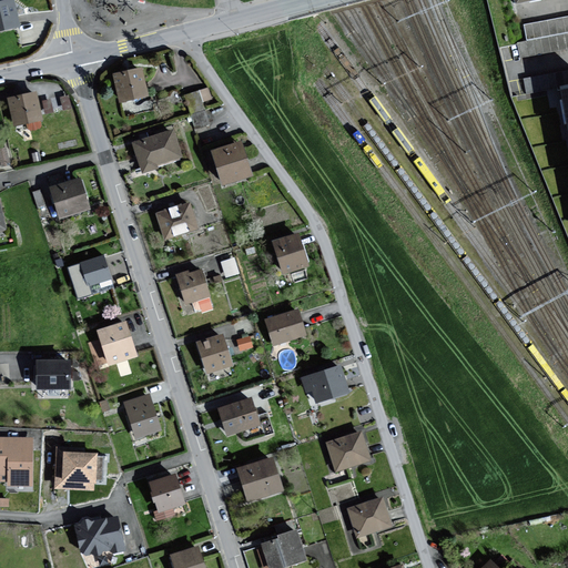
[(14,0),(4,0),(0,1),(0,32),(21,28),(14,0)]
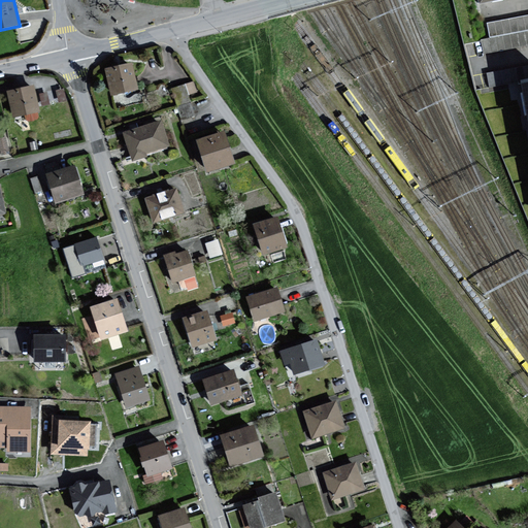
[(527,14),(486,24),(489,38),(481,39),(484,54),(527,44),(527,14)]
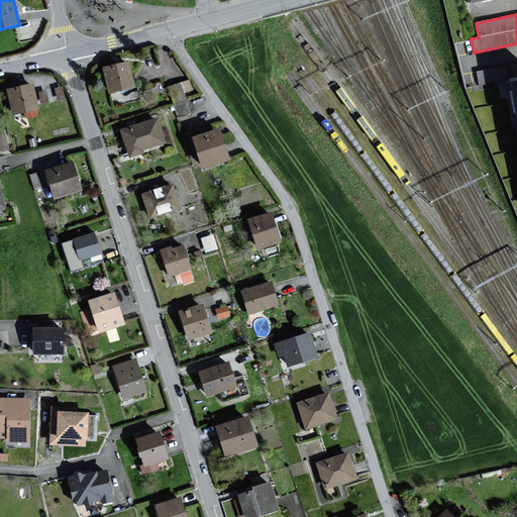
[(129,61),(103,67),(109,93),(135,87),(129,61)]
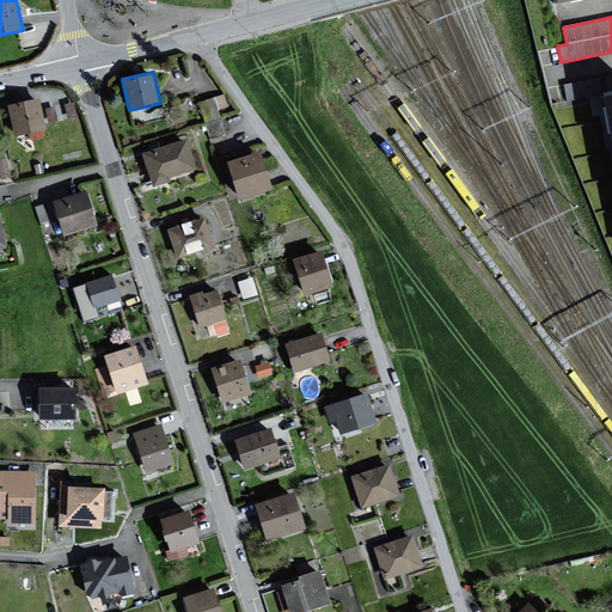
[(200,101),(206,118),(221,112),(214,96),(200,101)]
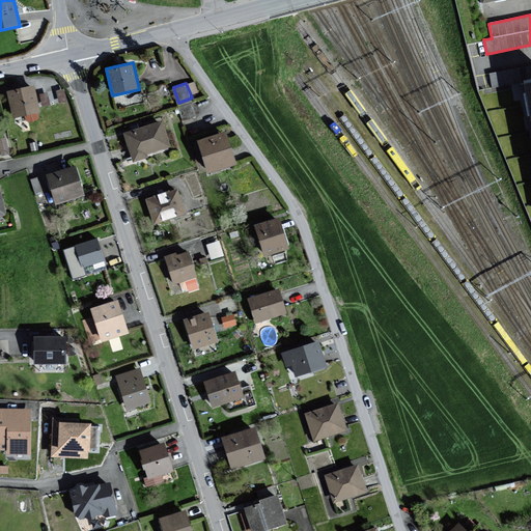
[(39,112),(38,107),(33,85),(29,86),(8,90),(15,118),(39,112)]
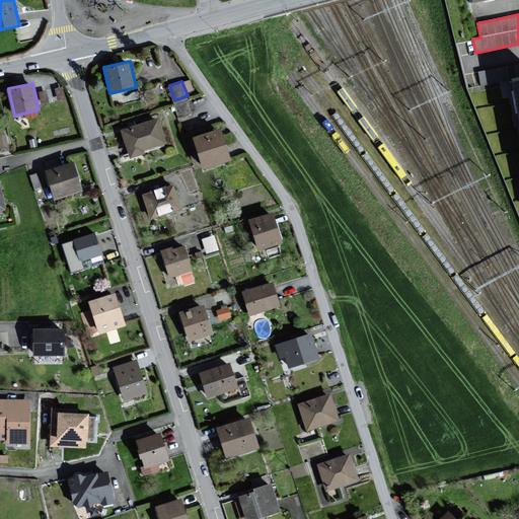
[(39,90),(41,101),(47,99),(45,88),(39,90)]
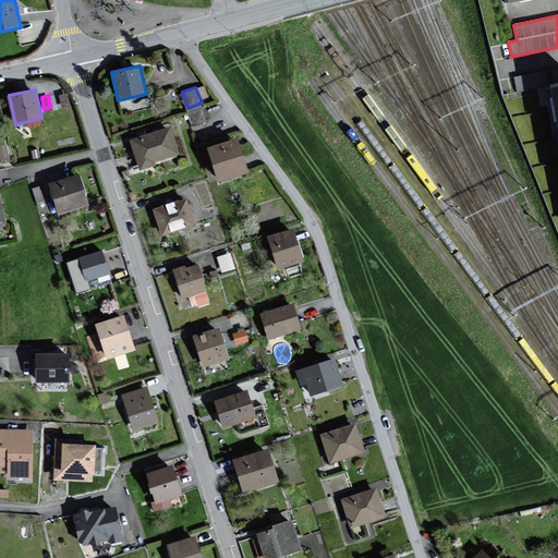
[(170,126),(131,140),(141,168),(180,154),(170,126)]
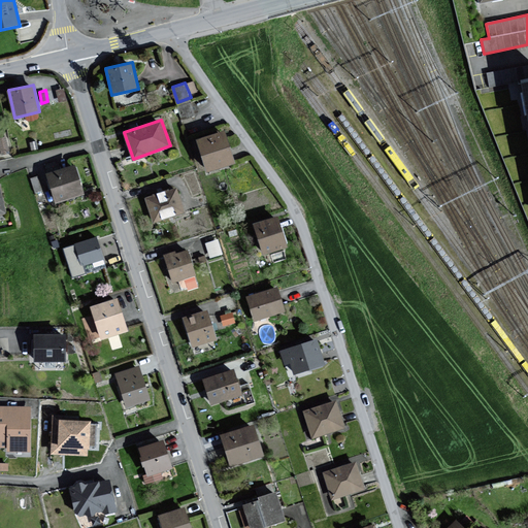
[(226,131),(198,140),(209,172),(237,163),(226,131)]
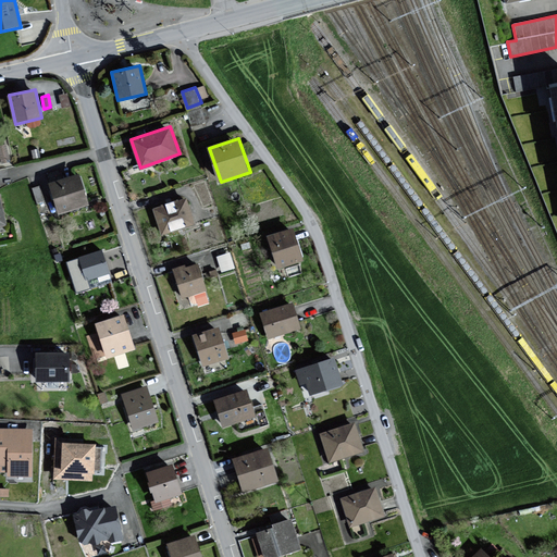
[(79,174),(49,184),(59,214),(88,206),(79,174)]
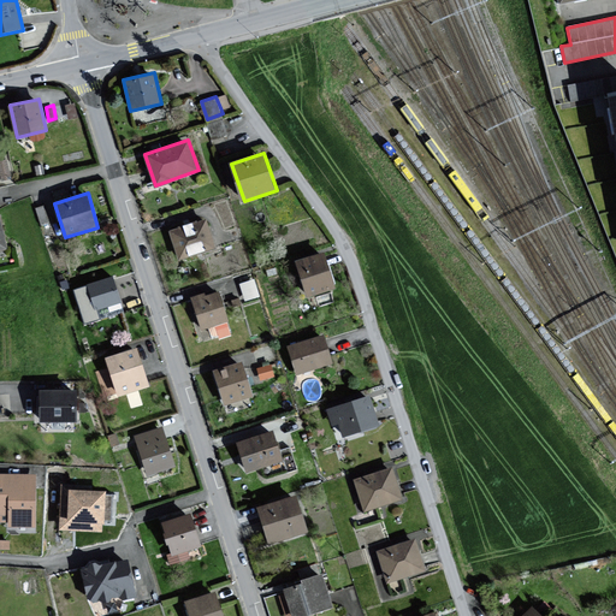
[(208,219),(170,231),(179,260),(218,247),(208,219)]
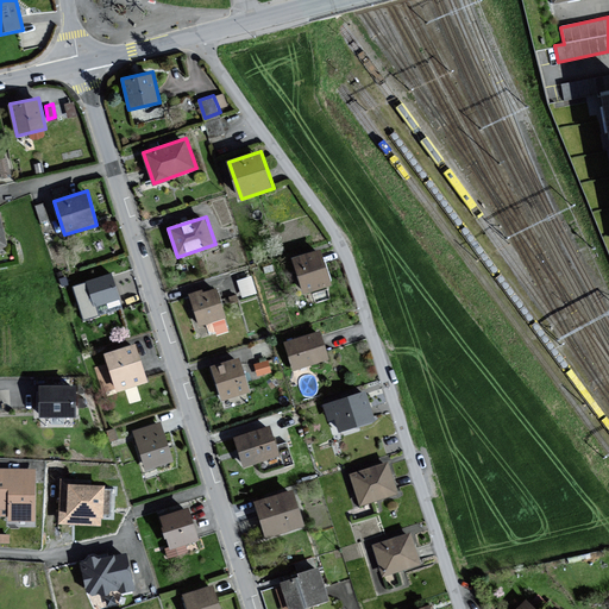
[(322,250),(294,257),(305,294),(332,286),(322,250)]
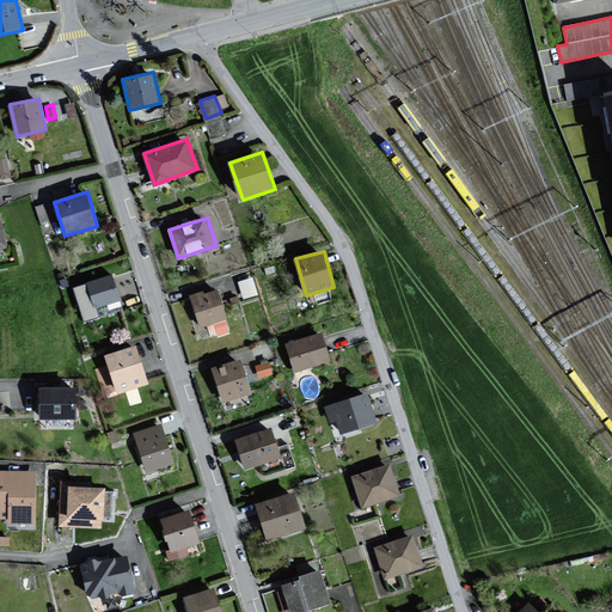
[(112,275),(86,283),(95,311),(121,301),(112,275)]
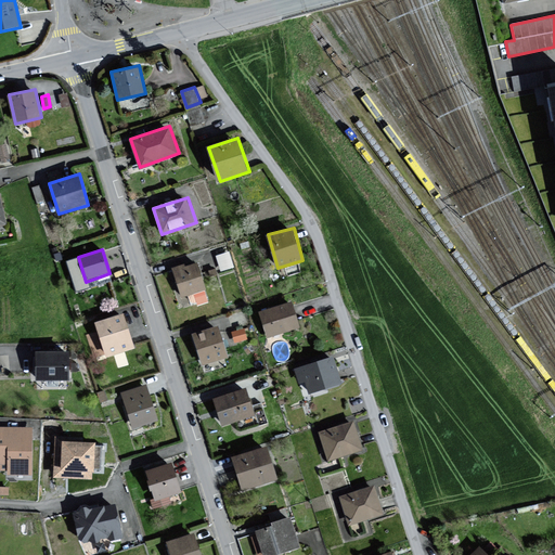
[(216,254),(221,269),(233,263),(229,249),(216,254)]
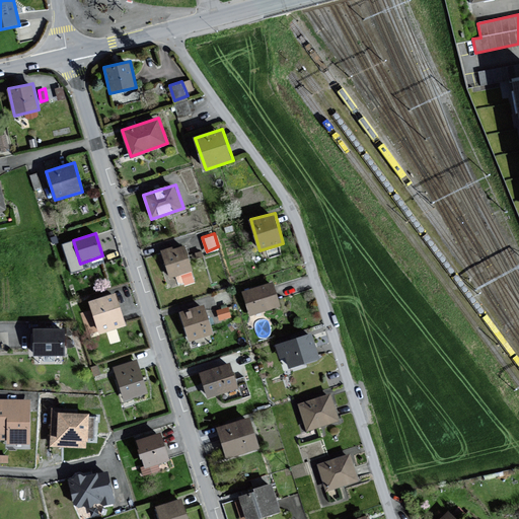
[(172,247),(161,250),(169,277),(192,270),(184,246),(173,250),(172,247)]
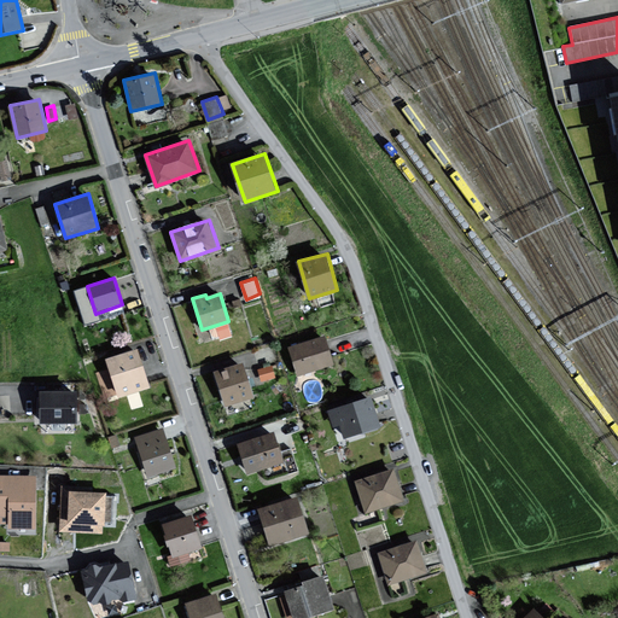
[(326,334),(290,347),(298,374),(334,363),(326,334)]
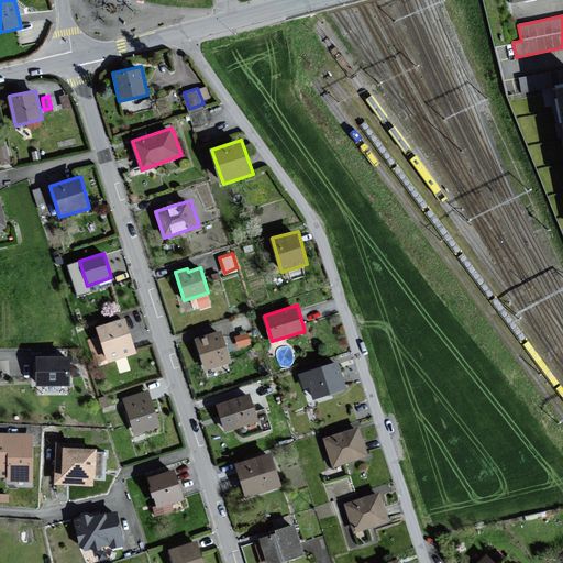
[(125,318),(97,328),(108,363),(138,353),(125,318)]
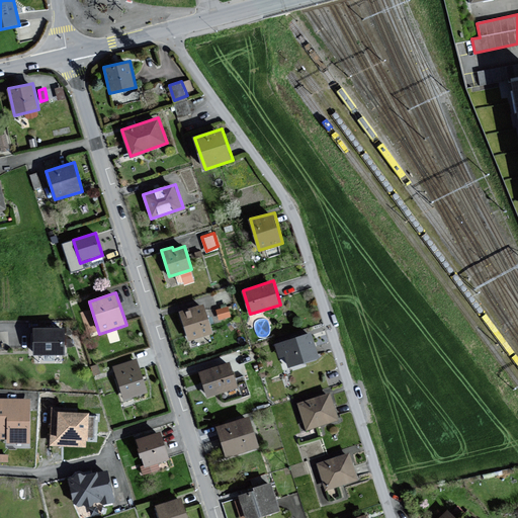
[(203,305),(179,312),(188,341),(212,334),(203,305)]
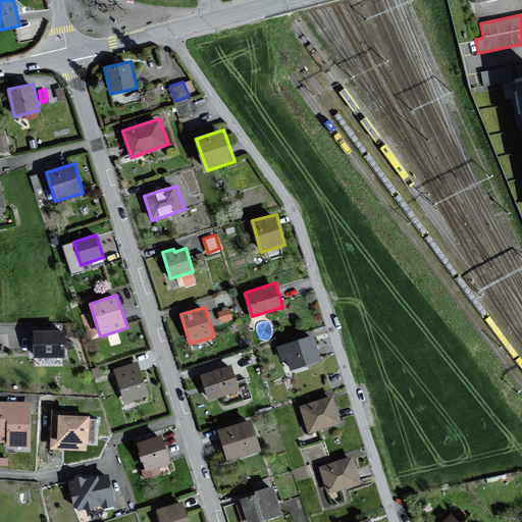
[(230,307),(217,310),(220,319),(232,316),(230,307)]
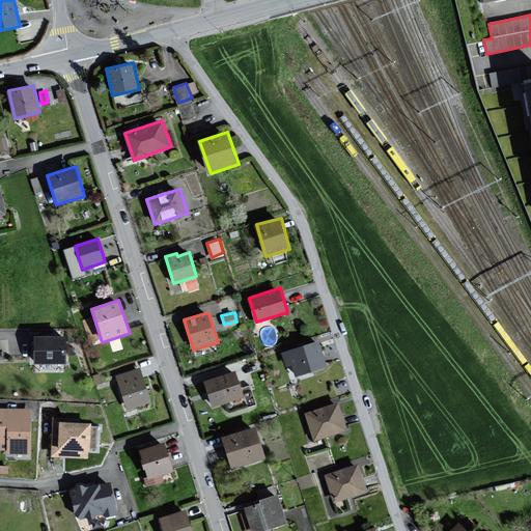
[(66,337),(34,337),(34,363),(66,363),(66,337)]
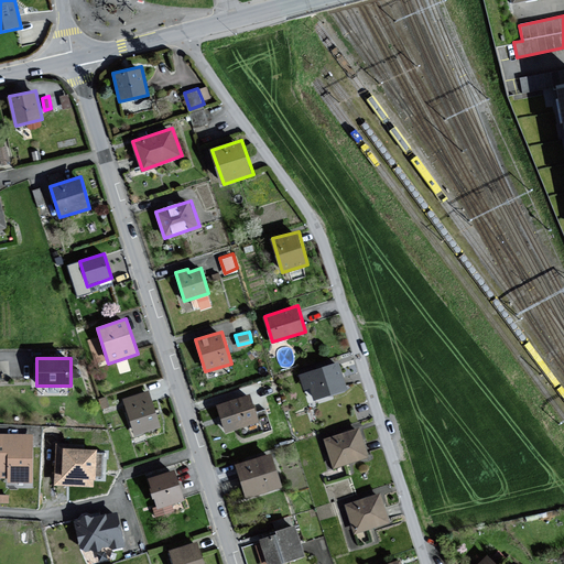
[(339,362),(301,375),(305,389),(312,386),(316,400),(348,390),(339,362)]
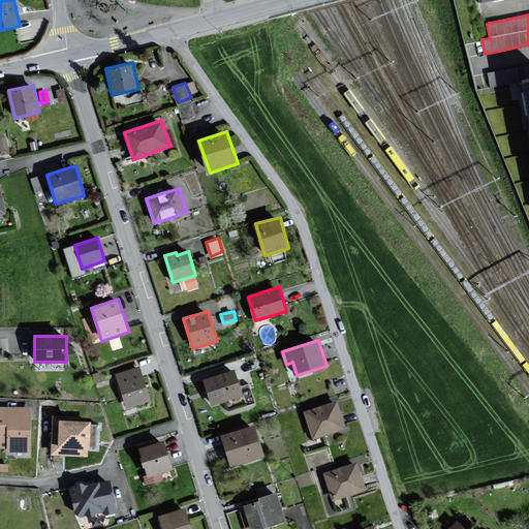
[(139,367),(116,373),(127,410),(151,404),(139,367)]
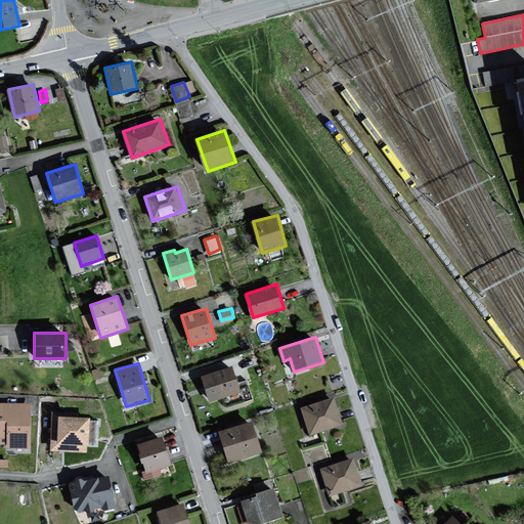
[(233,366),(203,377),(211,401),(242,391),(233,366)]
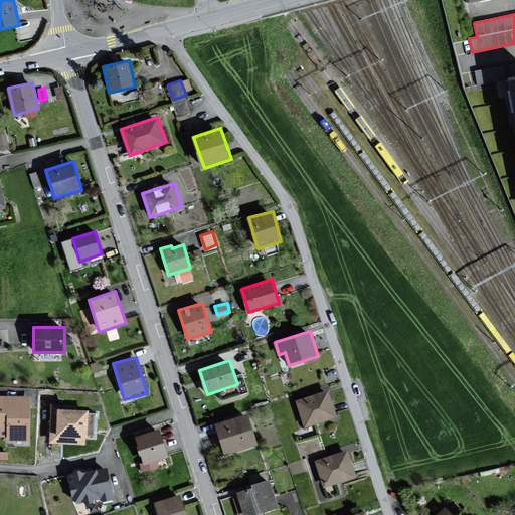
[(329,390),(296,400),(305,428),(337,418),(329,390)]
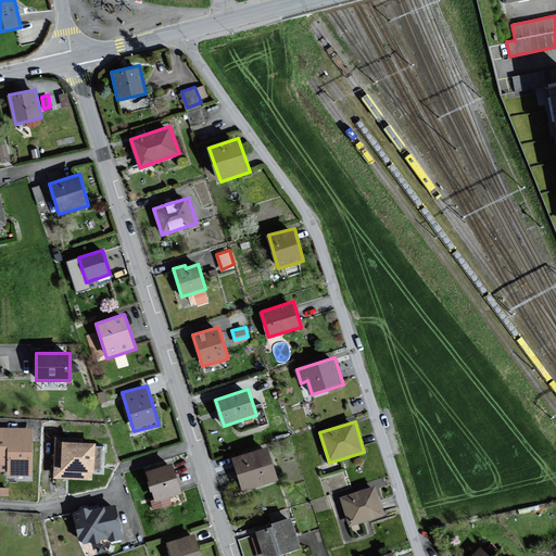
[(33,429),(0,428),(0,465),(5,466),(5,477),(32,477),(33,429)]
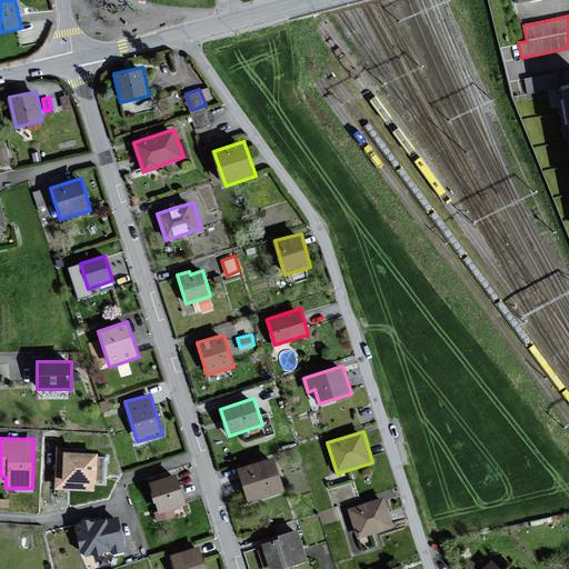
[(96,455),(70,453),(70,448),(58,448),(56,489),(93,491),(96,455)]
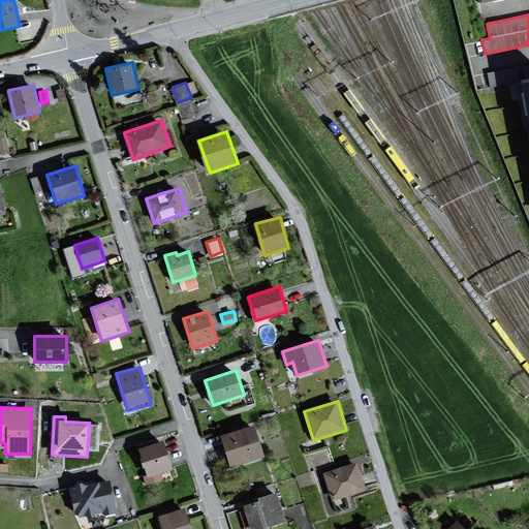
[(255,426),(221,435),(230,467),(263,458),(255,426)]
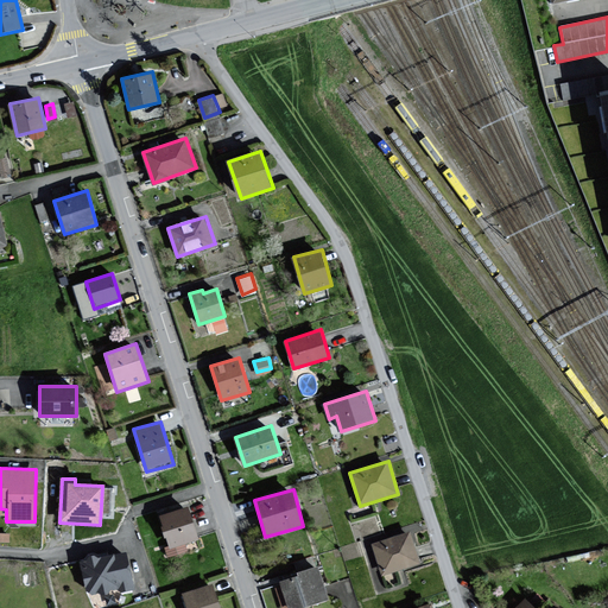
[(188,507),(160,515),(169,545),(165,546),(169,556),(188,550),(185,542),(197,538),(188,507)]
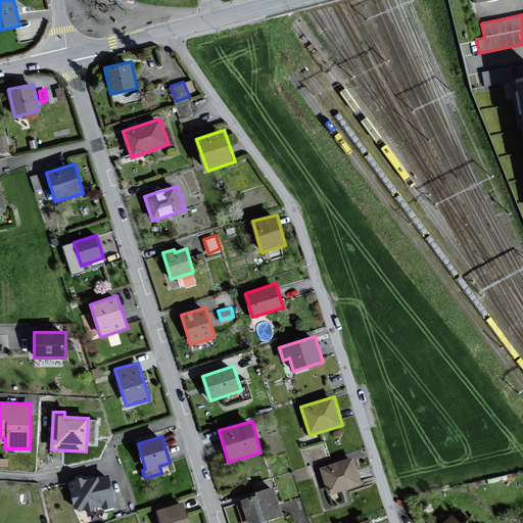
[(352,458),(321,468),(330,496),(362,486),(352,458)]
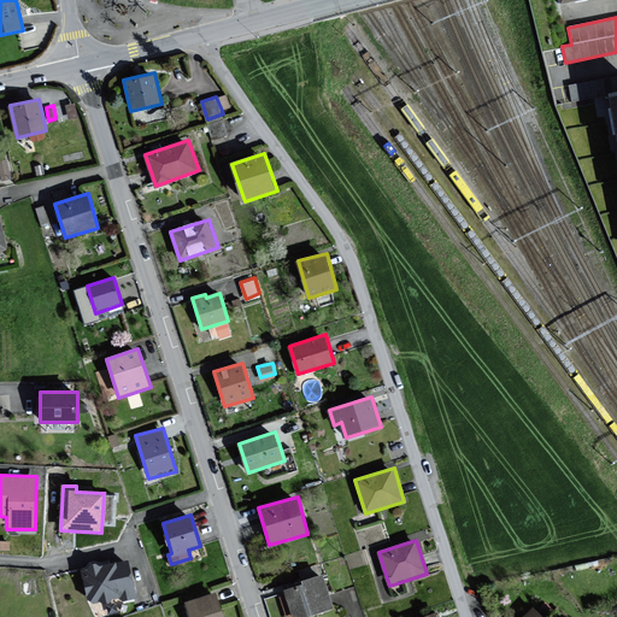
[(136,597),(129,564),(115,568),(113,562),(84,569),(93,606),(136,597)]
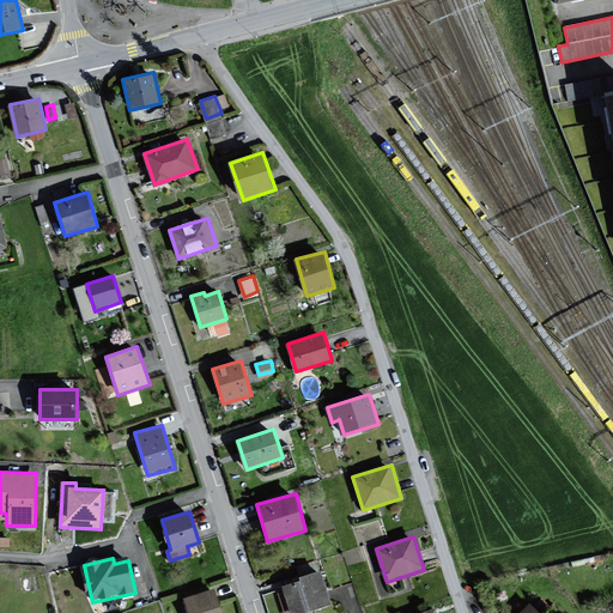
[(322,571),(301,578),(302,582),(283,588),(289,612),(305,612),(332,606),(322,571)]
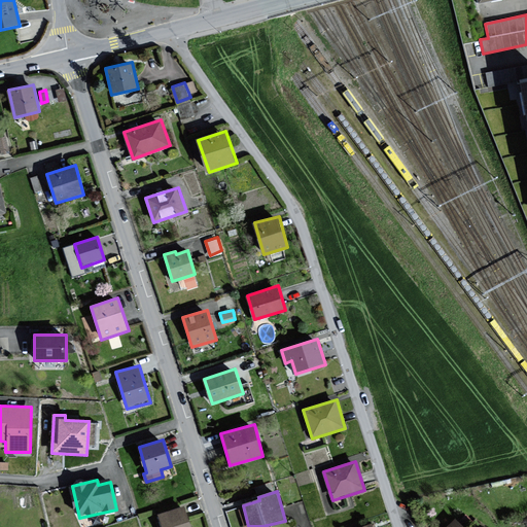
[(191,526),(185,506),(160,515),(163,526),(191,526)]
